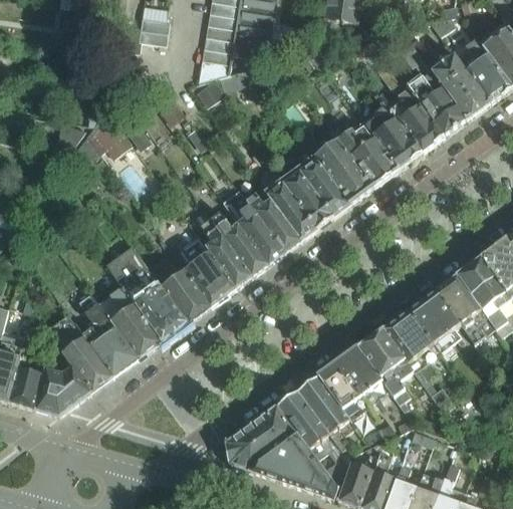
[(240,0),(229,75),(266,65),(269,49),(272,28),(276,0),(240,0)]
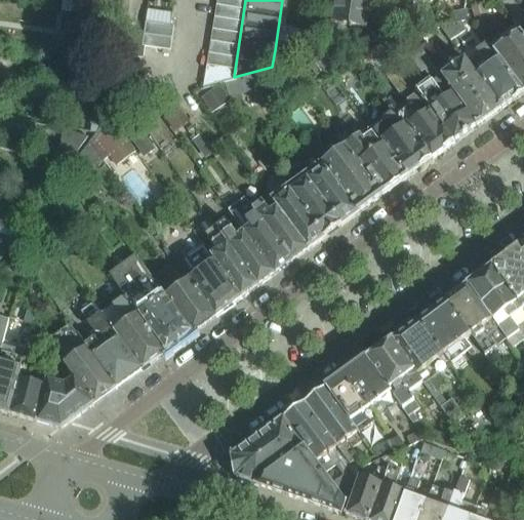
[(333,0),(331,17),(346,21),(345,27),(350,28),(350,32),(362,34),(363,23),(365,23),(368,0),(333,0)]
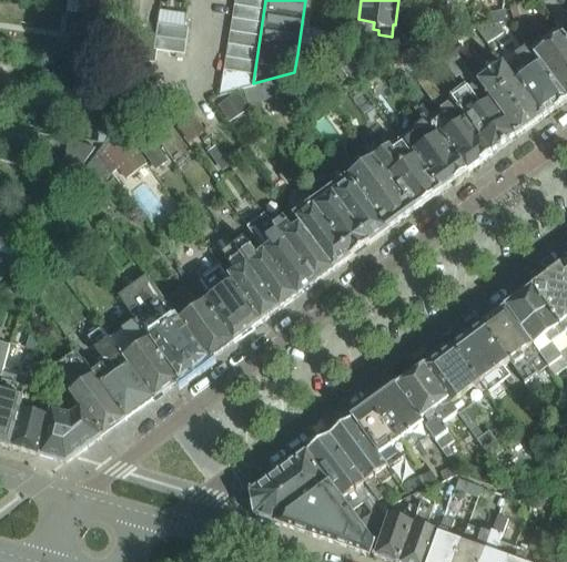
[(263,6),(233,1),(231,14),(262,19),(263,6)]
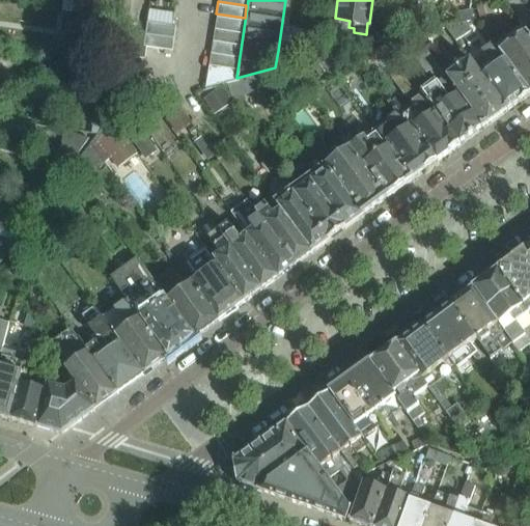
[(471,17),(471,4),(457,8),(461,19),(466,17),(466,18),(471,17)]
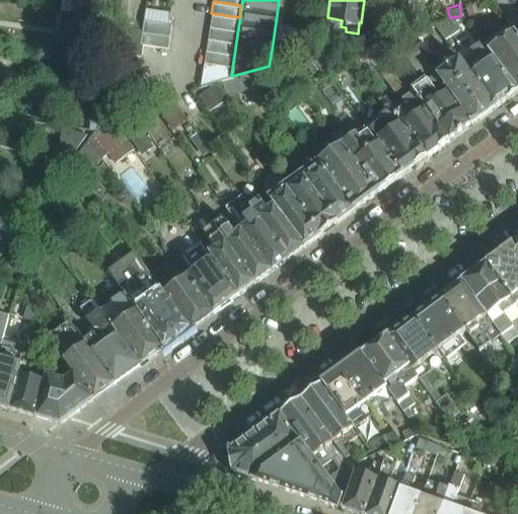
[(517,8),(506,17),(509,21),(517,33),(517,8)]
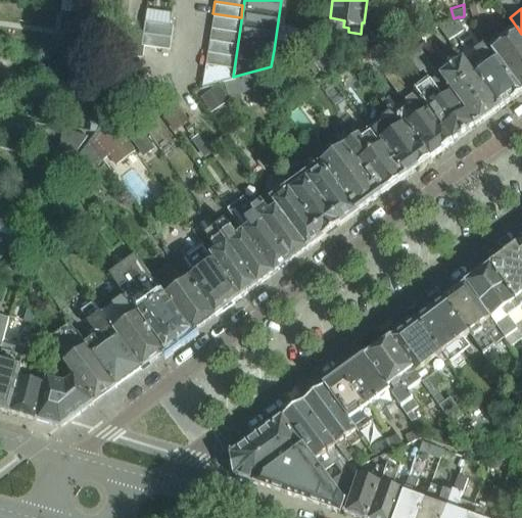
[(241,17),(212,13),(210,26),(239,30),(241,17)]
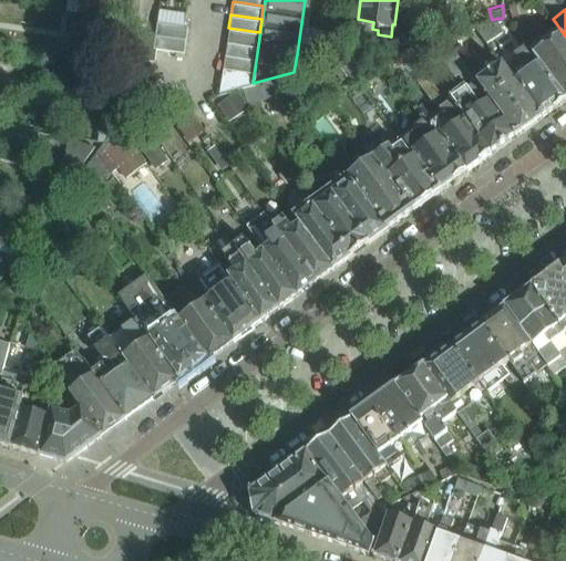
[(503,28),(497,19),(497,18),(492,20),(475,24),(485,39),(503,28)]
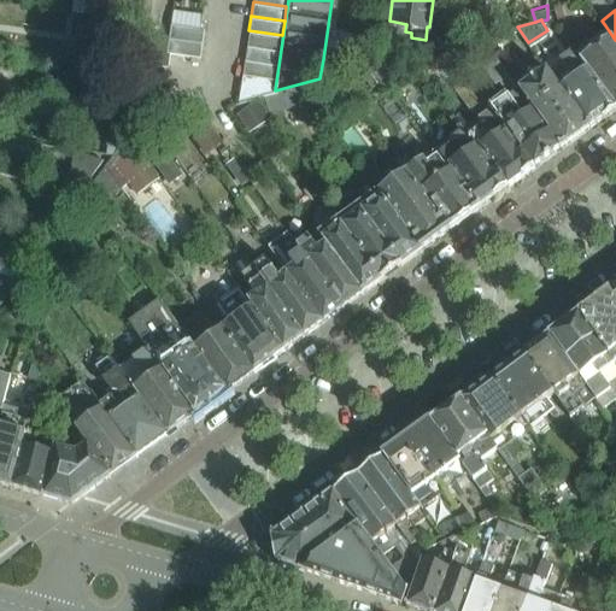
[(201,40),(203,25),(201,25),(199,25),(199,24),(170,21),(168,35),(201,40)]
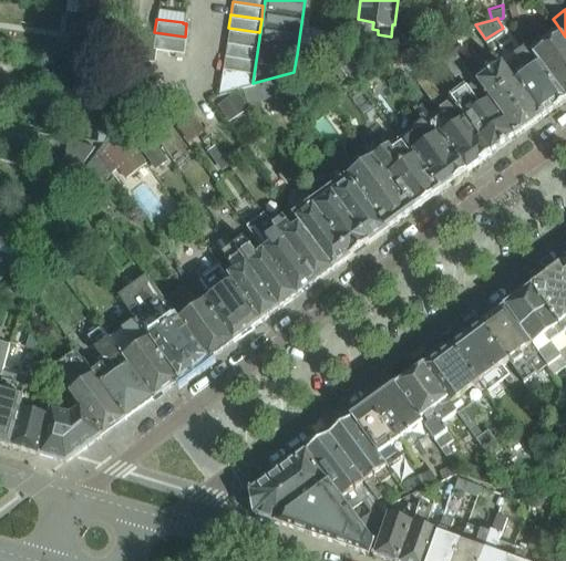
[(433,35),(435,20),(430,19),(428,26),(402,22),(398,45),(412,41),(421,39),(433,35)]
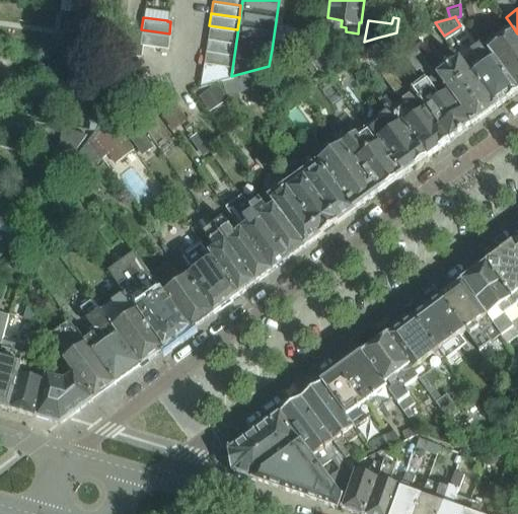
[(410,29),(411,20),(398,18),(396,32),(410,29)]
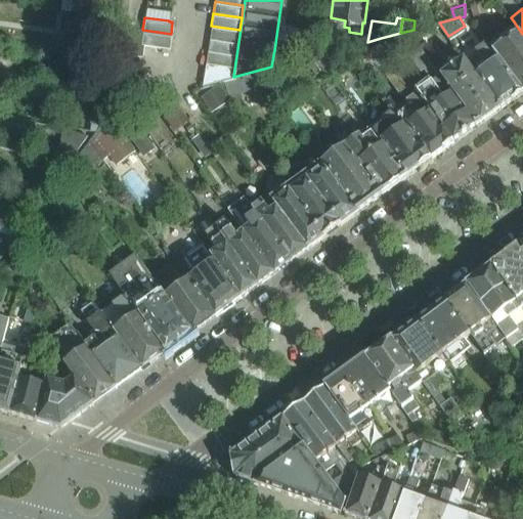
[(522,88),(522,34),(514,22),(498,33),(497,32),(487,40),(486,38),(484,39),(521,90),(522,88)]
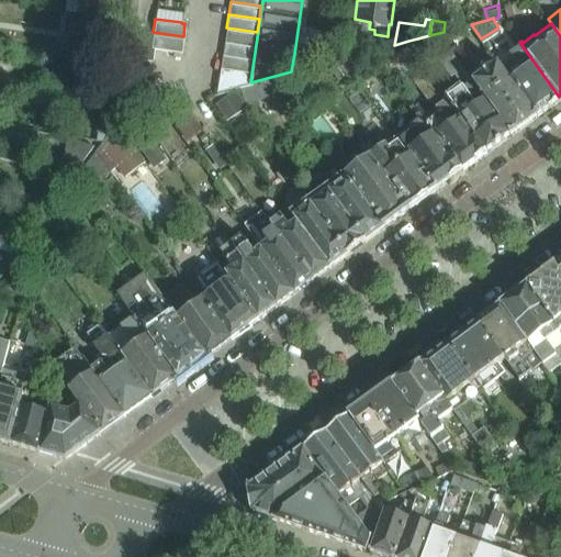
[(257,32),(226,28),(224,40),(255,45),(257,32)]
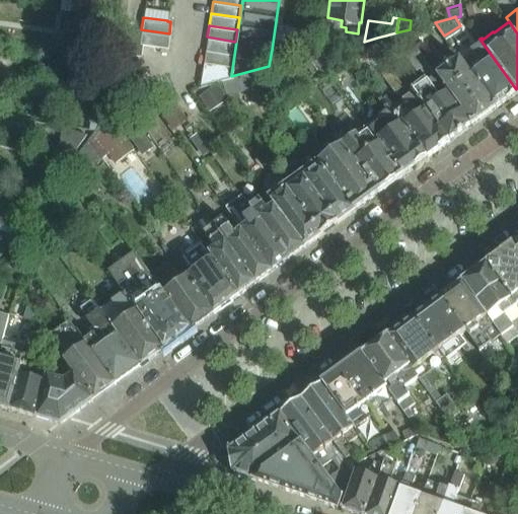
[(281,51),(284,29),(275,28),(272,50),(281,51)]
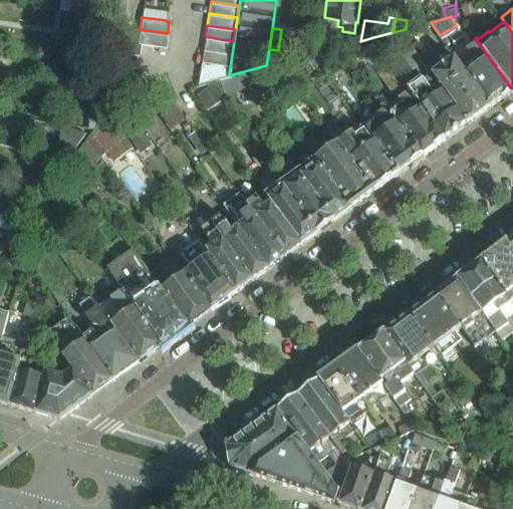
[(166,45),(168,33),(140,29),(138,41),(141,41),(166,45)]
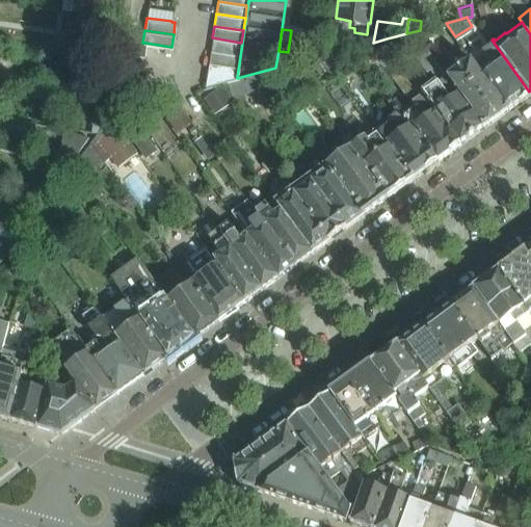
[(400,47),(395,36),(387,38),(394,51),(400,47)]
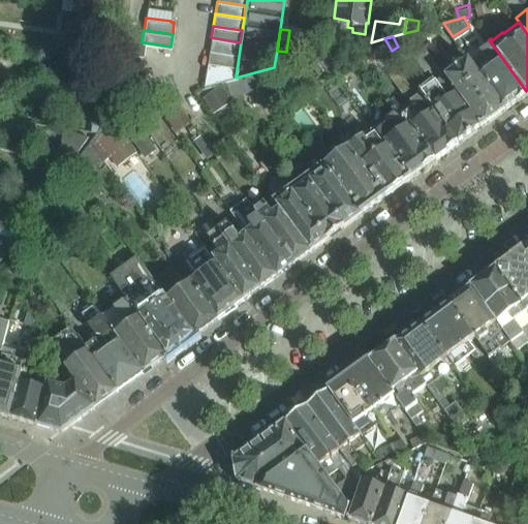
[(240,42),(211,37),(209,50),(238,54),(240,42)]
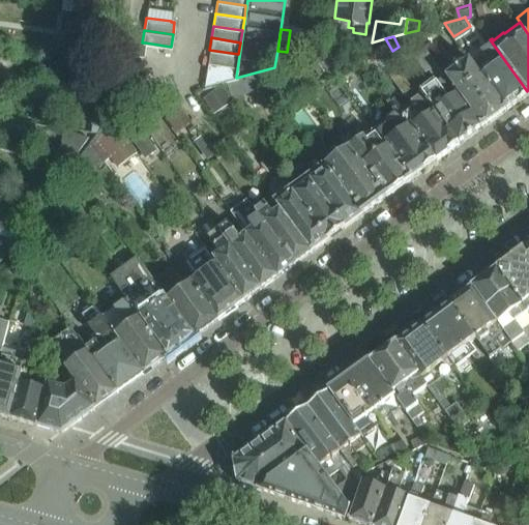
[(145,42),(142,42),(116,38),(115,51),(143,55),(145,42)]
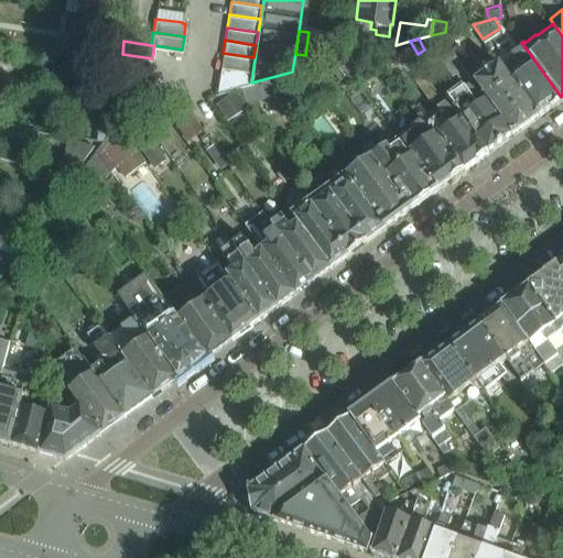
[(561,97),(521,42),(511,50),(512,52),(499,61),(499,59),(496,62),(536,116),(561,97)]
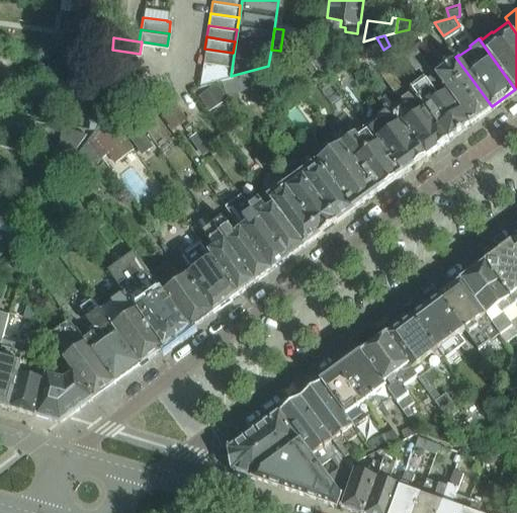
[(233,53),(204,49),(202,61),(231,65),(233,53)]
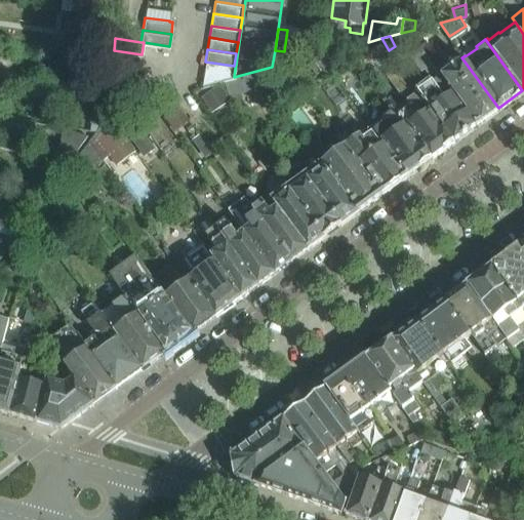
[(140,67),(142,54),(114,50),(112,63),(140,67)]
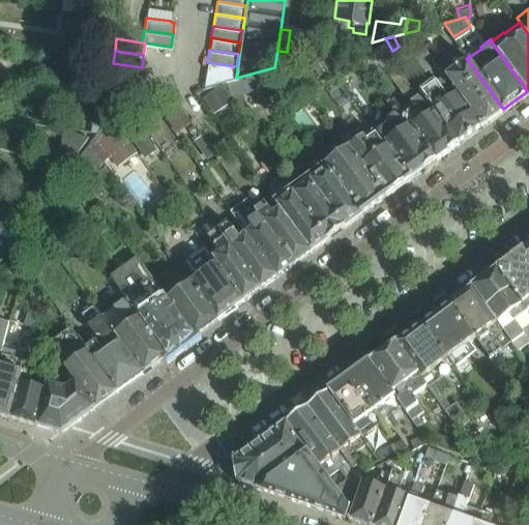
[(503,109),(466,58),(442,76),(479,126),(503,109)]
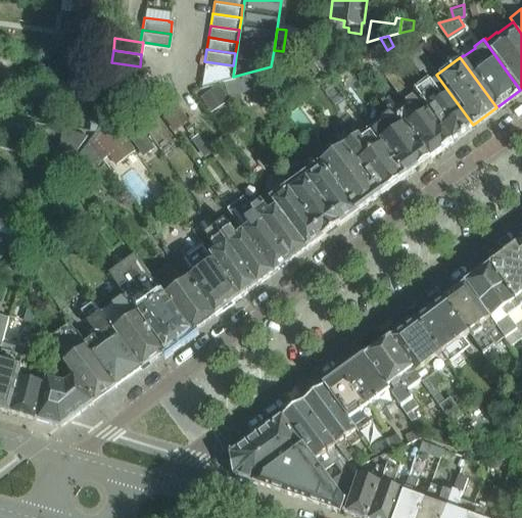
[(233,65),(204,61),(201,83),(231,75),(233,65)]
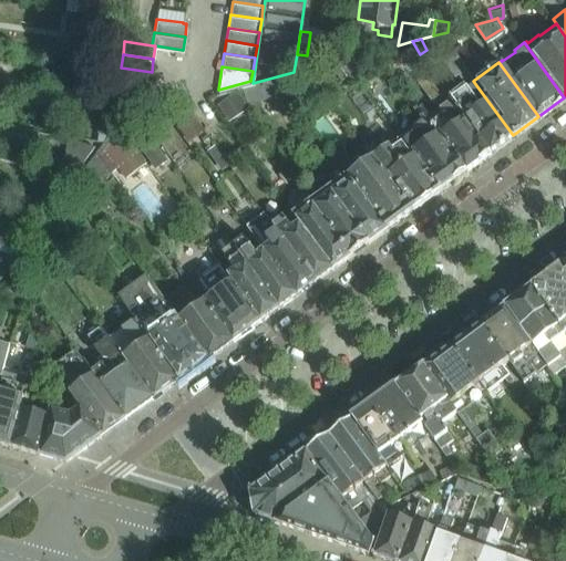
[(150,85),(152,72),(121,68),(119,80),(150,85)]
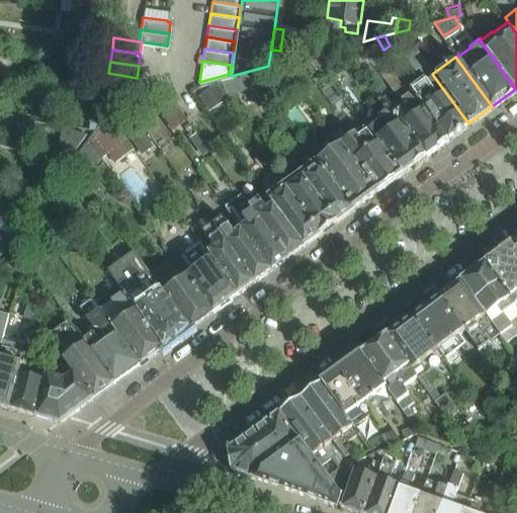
[(408,86),(409,85),(396,66),(390,70),(393,74),(389,77),(400,92),(405,88),(408,91),(390,105),(389,104),(386,105),(423,156),(446,140),(408,86)]
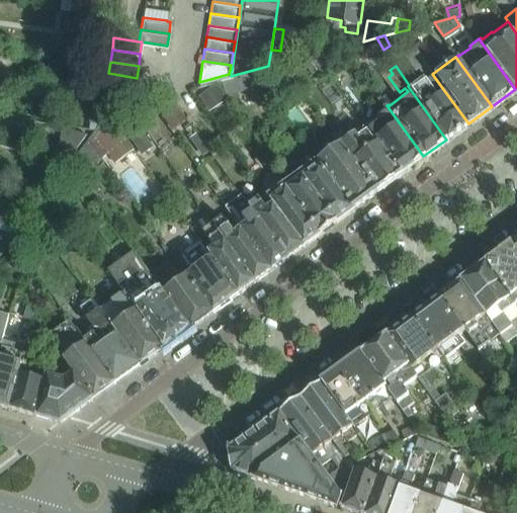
[(135,89),(137,78),(108,73),(106,85),(108,85),(135,89)]
